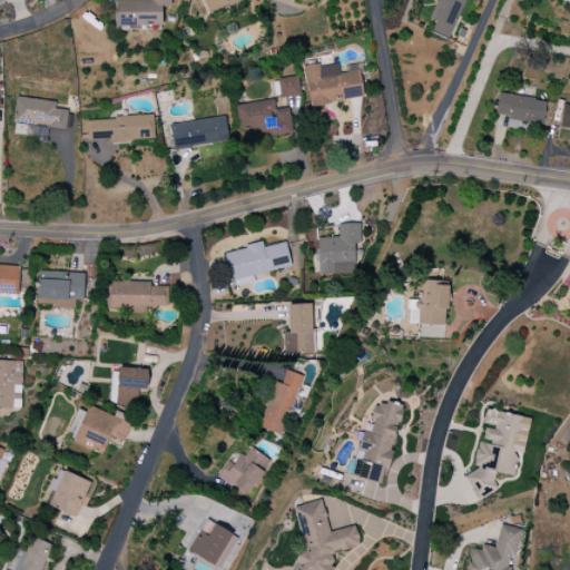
[(169,0),(117,0),(117,29),(161,29),(161,6),(170,7),(169,0)]
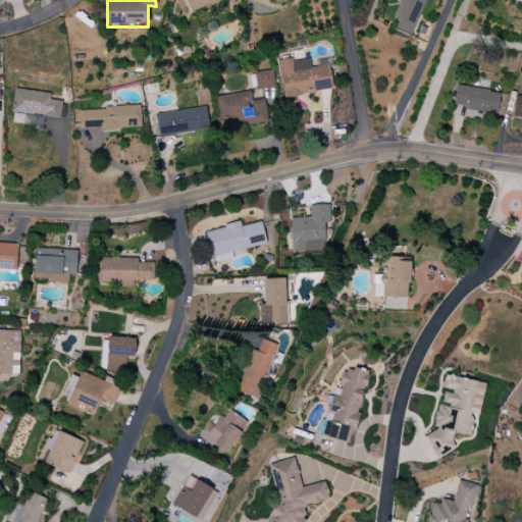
[(224,0),(186,0),(192,14),(224,0)]
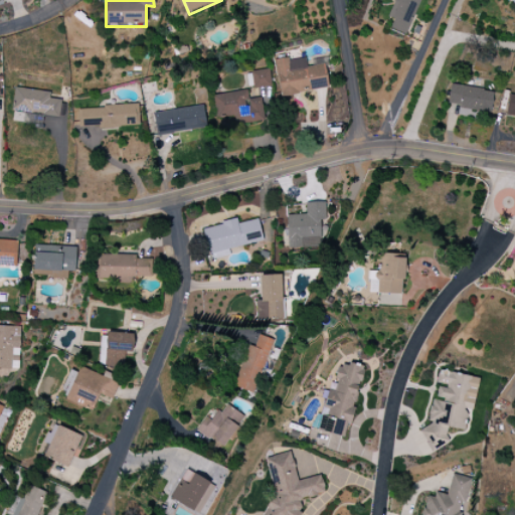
[(406,35),(420,0),(393,0),(387,16),(394,19),(390,29),(406,35)]
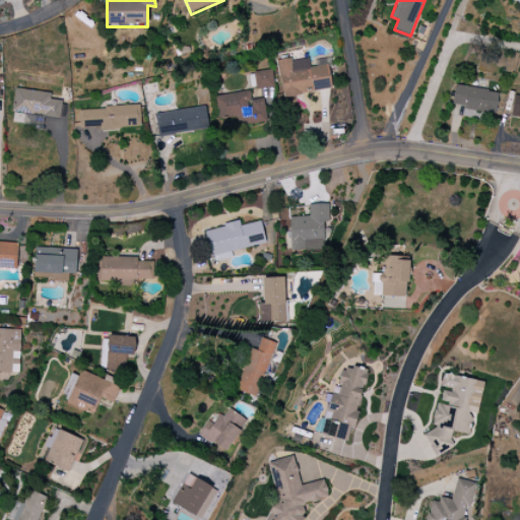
[(283,96),(332,88),(328,65),(310,68),(308,59),(290,61),(290,58),(277,60),(283,96)]
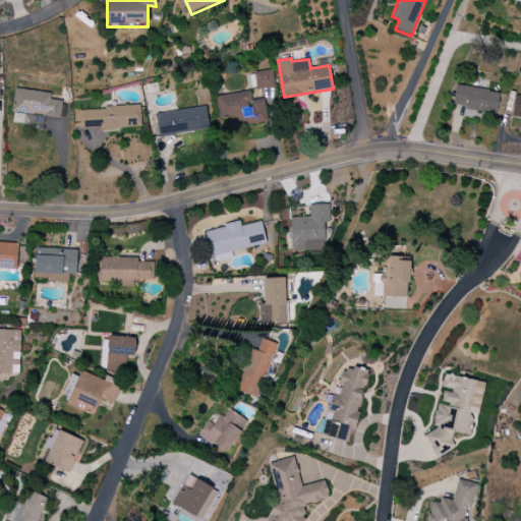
[(256,90),(275,87),(272,69),(253,72),(256,90)]
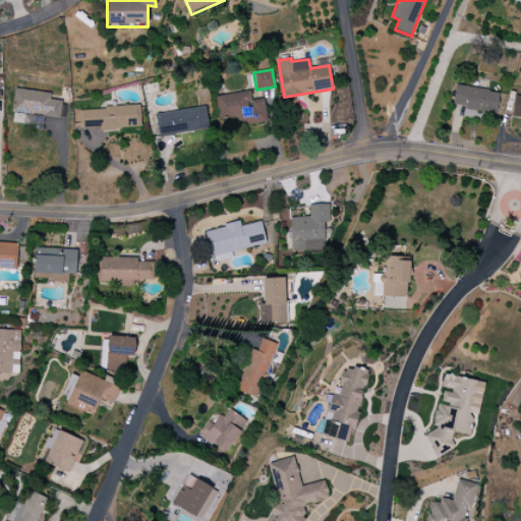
[(456,84),(452,105),(466,107),(465,110),(496,115),(500,93),(456,84)]
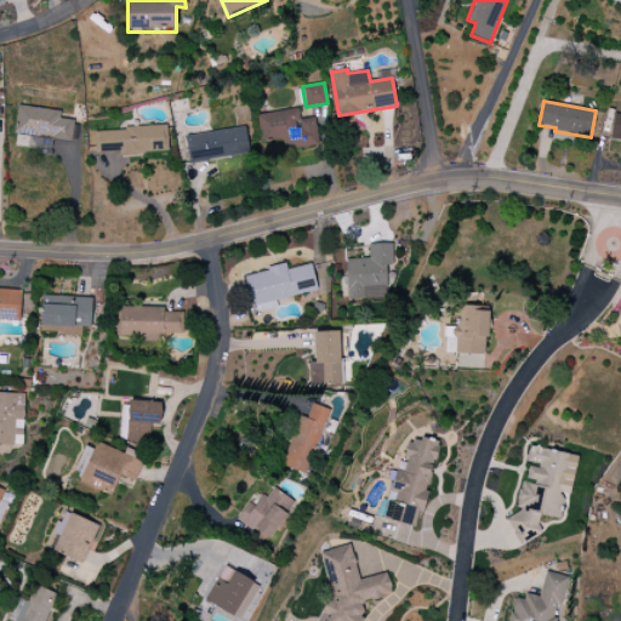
[(61,110),(18,106),(13,148),(50,153),(52,138),(77,142),(79,123),(60,120),(61,110)]
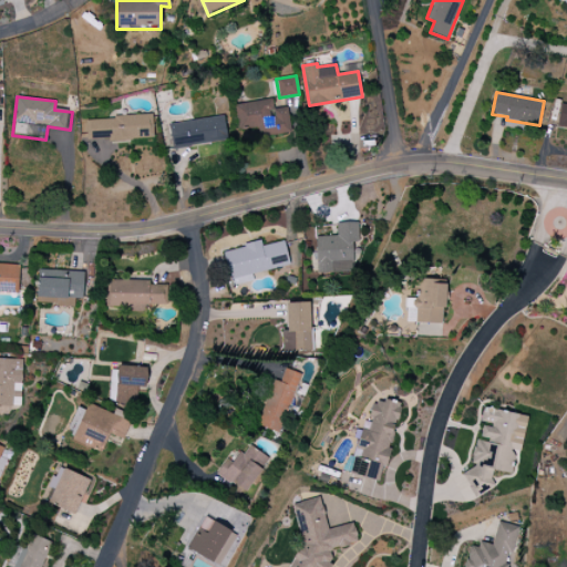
[(233,104),(236,131),(256,127),(257,137),(291,133),(288,107),(274,110),(272,100),(233,104)]
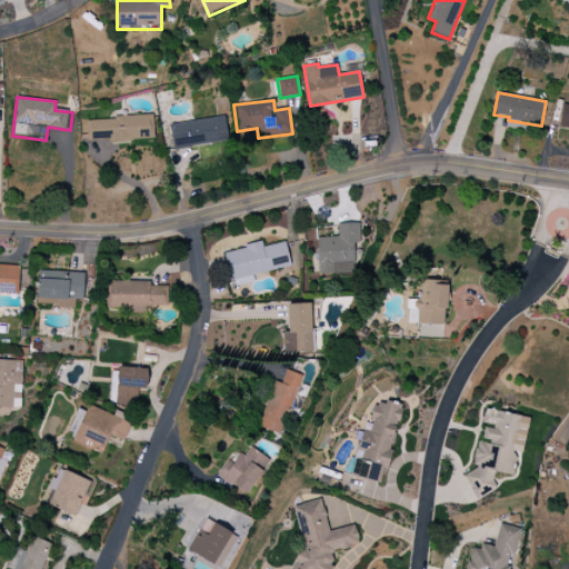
[(229,141),(225,116),(169,125),(173,149),(229,141)]
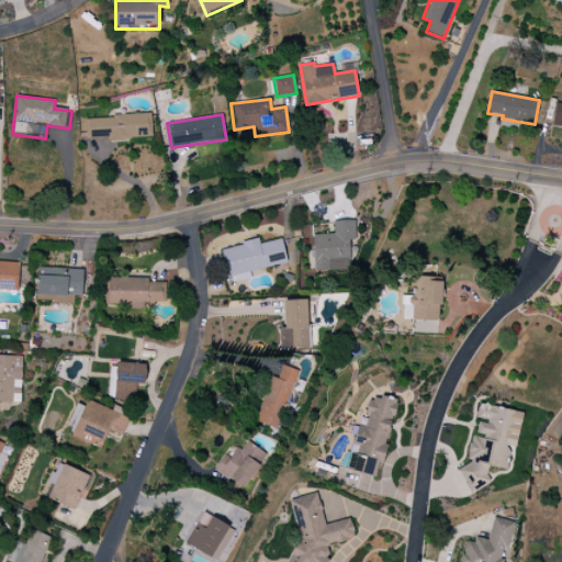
[(85,117),(86,139),(153,137),(152,115),(85,117)]
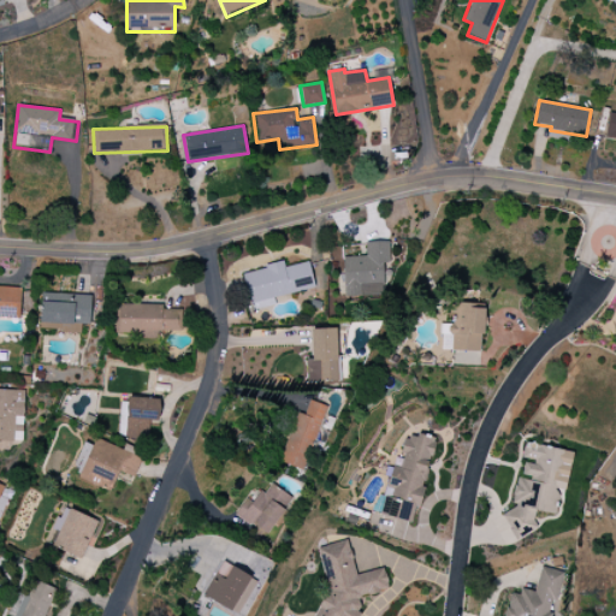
[(390,295),(389,242),(366,243),(366,256),(343,256),(344,296),(390,295)]
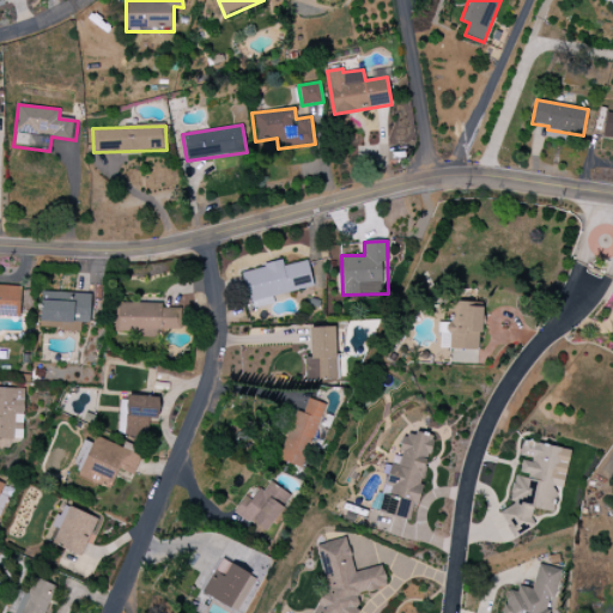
[(313,287),(308,261),(283,266),(281,262),(243,271),(250,309),(274,304),(273,296),(313,287)]
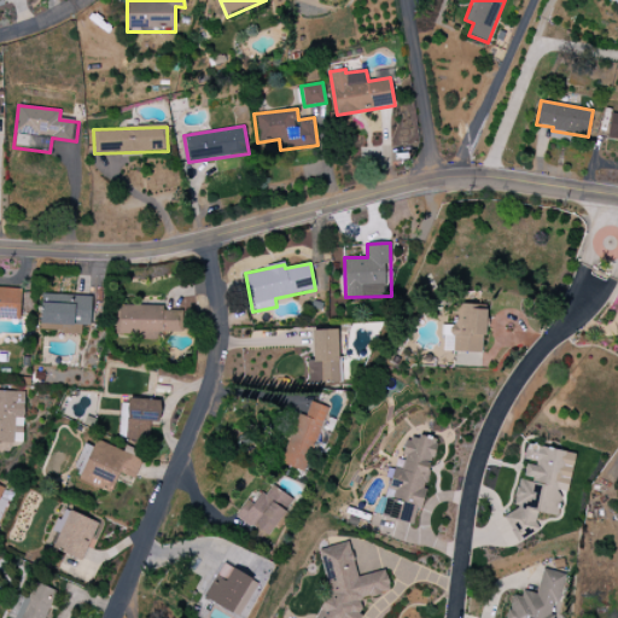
[(0,319),(21,320),(21,289),(0,287),(0,319)]
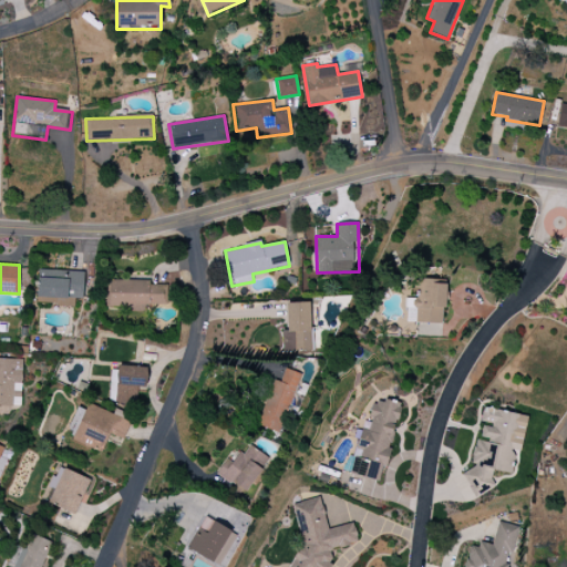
[(84,271),(38,270),(37,305),(74,306),(74,299),(83,299),(84,271)]
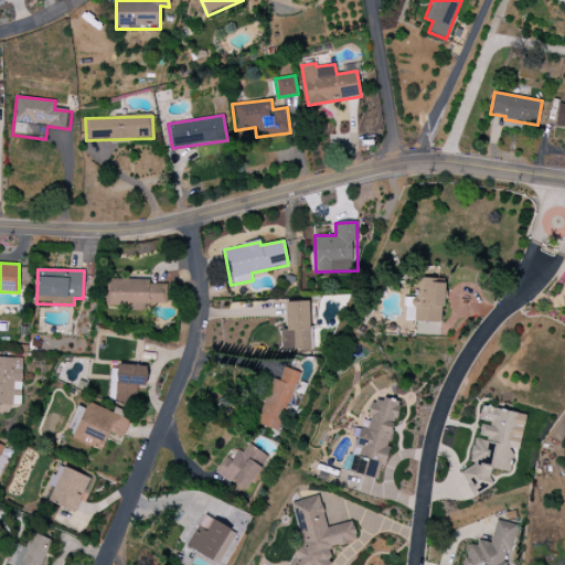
[(404,321),(441,323),(444,279),(416,278),(415,298),(405,298),(404,321)]
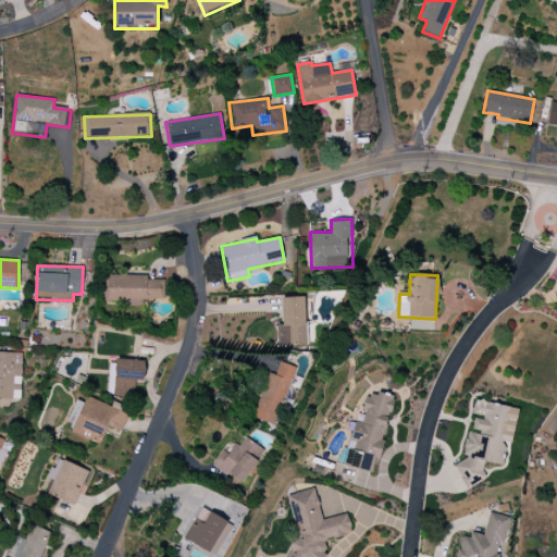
[(141,306),(141,299),(163,300),(164,280),(147,280),(148,275),(107,275),(107,305),(141,306)]
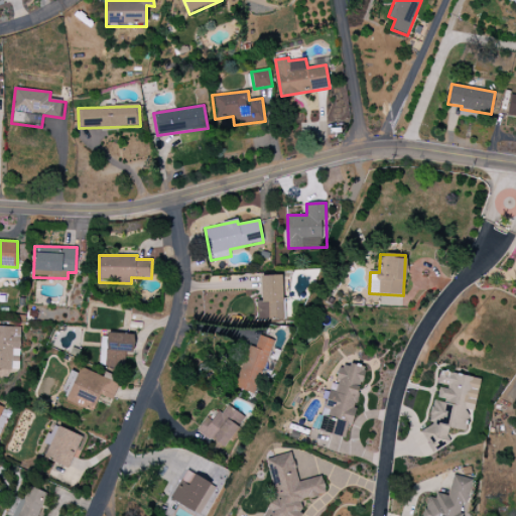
[(256,300),(256,320),(283,319),(282,275),(260,275),(261,300),(256,300)]
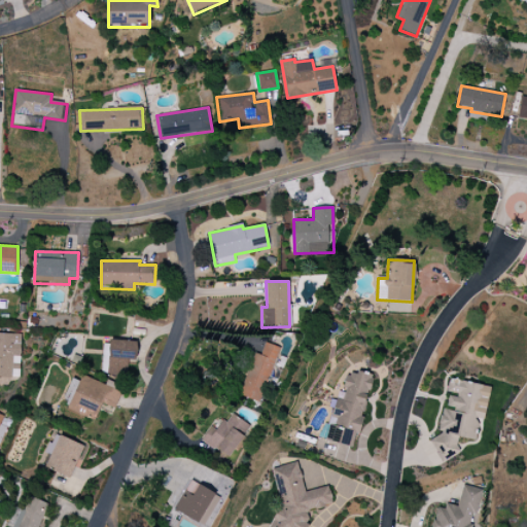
[(21,334),(0,332),(0,377),(11,378),(12,362),(20,363),(21,334)]
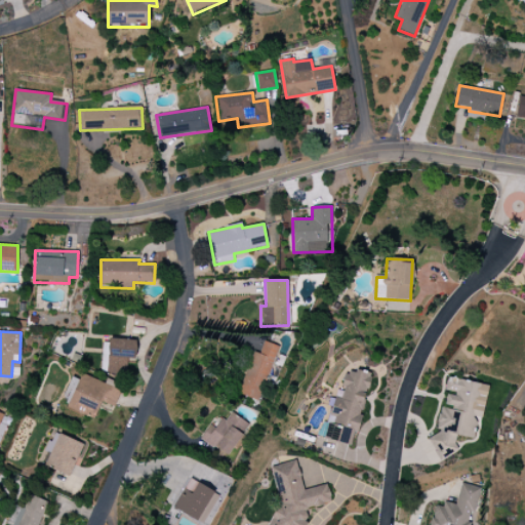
[(101,372),(120,373),(121,360),(134,361),(135,341),(103,339),(101,372)]
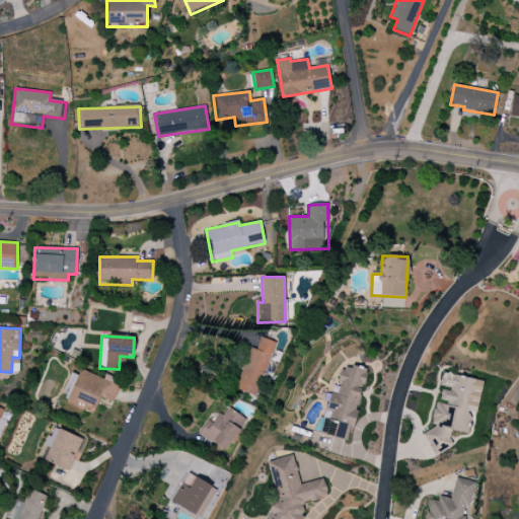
[(250,348),(235,389),(255,396),(275,343),(261,338),(256,350),(250,348)]
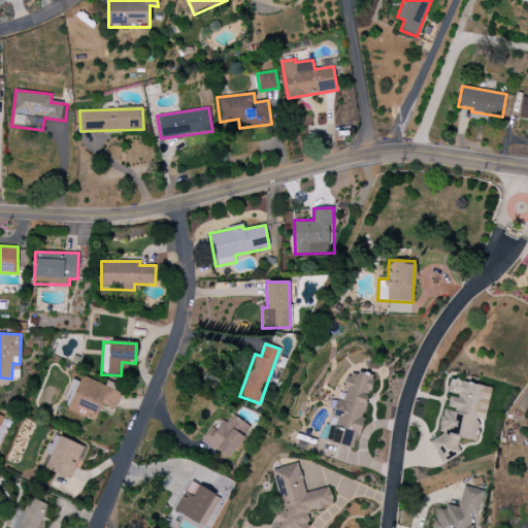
[(354,449),(373,377),(345,370),(326,440),(354,449)]
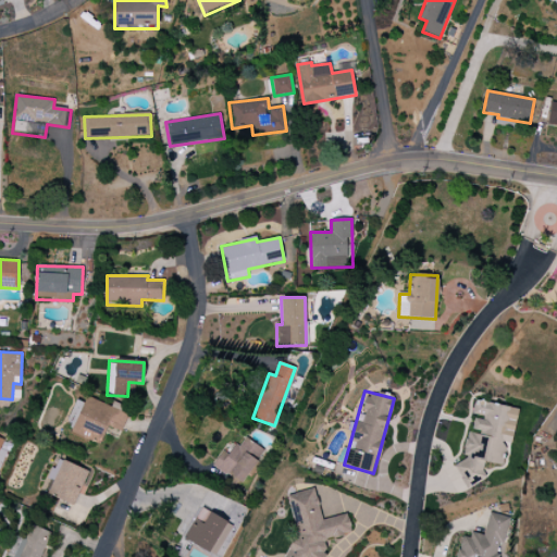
[(128,415),(85,396),(82,405),(75,403),(69,420),(74,423),(71,432),(100,445),(108,426),(121,432),(128,415)]
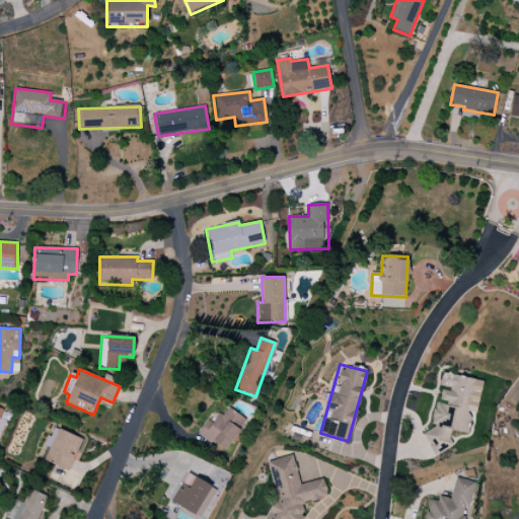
[(484,381),(446,373),(442,375),(439,386),(447,388),(441,390),(439,402),(436,401),(432,420),(435,428),(423,433),(433,455),(453,446),(450,438),(451,431),(467,434),(470,418),(467,412),(476,414),(484,381)]
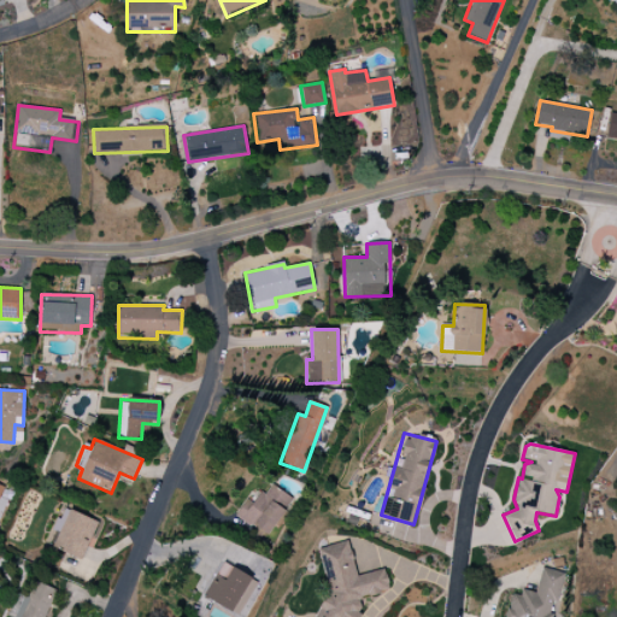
[(247,499),(236,515),(270,538),(287,512),(276,505),(285,493),(269,483),(256,504),(247,499)]
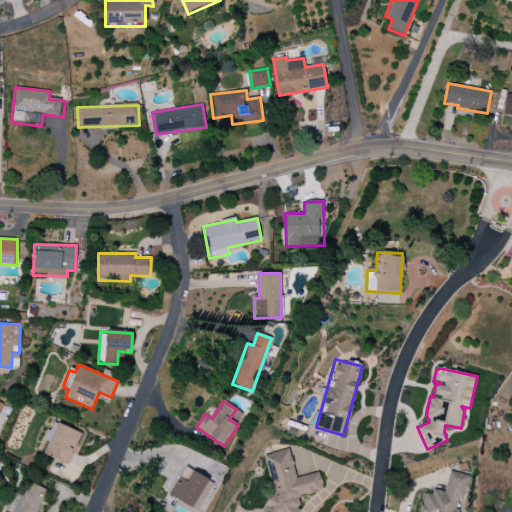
[(43,454),(67,465),(81,434),(57,423),(43,454)]
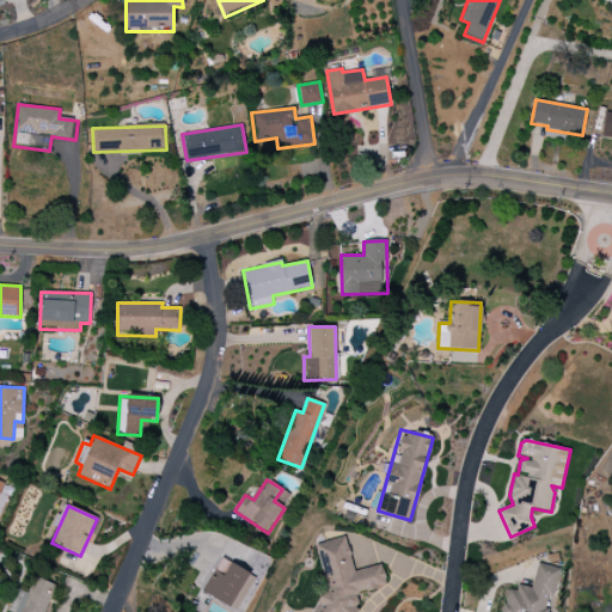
[(354,571),(350,557),(349,558),(344,537),(316,544),(324,576),(328,593),(320,594),(312,611),(355,611),(357,610),(349,606),(355,594),(386,586),(381,564),(354,571)]
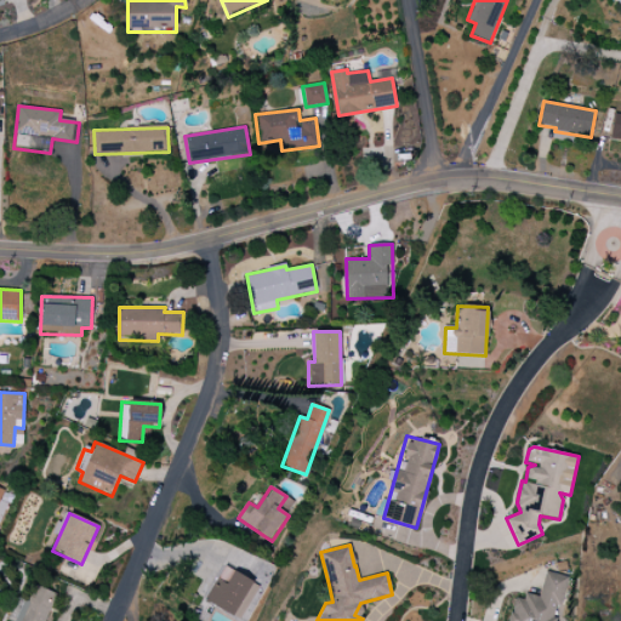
[(206,579),(197,598),(241,619),(258,584),(223,567),(216,582),(206,579)]
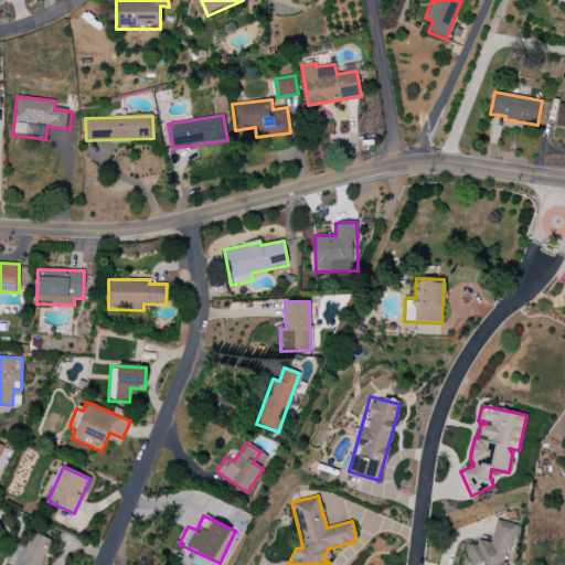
[(505,564),(514,525),(496,521),(490,545),(467,540),(461,564),(505,564)]
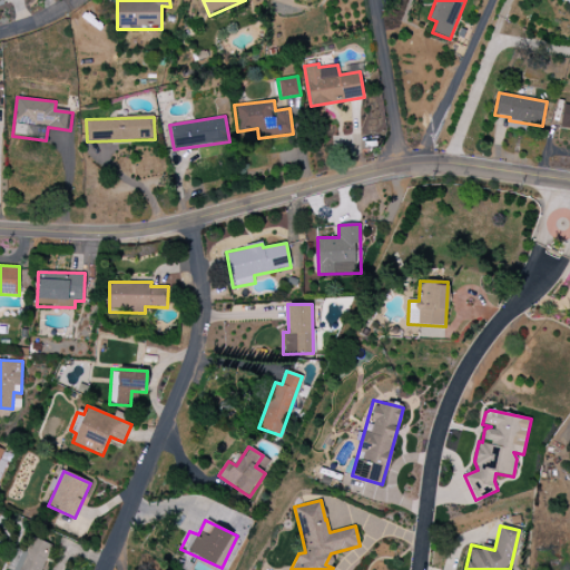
[(41,569),(52,546),(32,537),(26,552),(16,548),(6,569),(41,569)]
